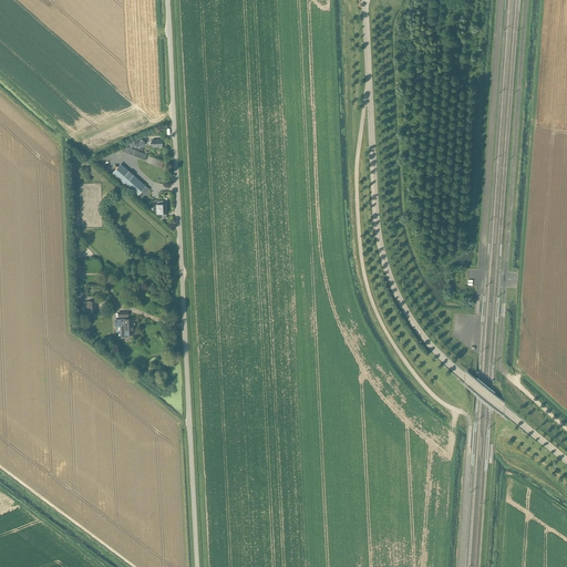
[(136,148),(145,145),(143,137),(133,141),(134,143),(129,144),(130,147),(131,147),(131,148),(133,147),(134,148),(135,147),(136,148)]
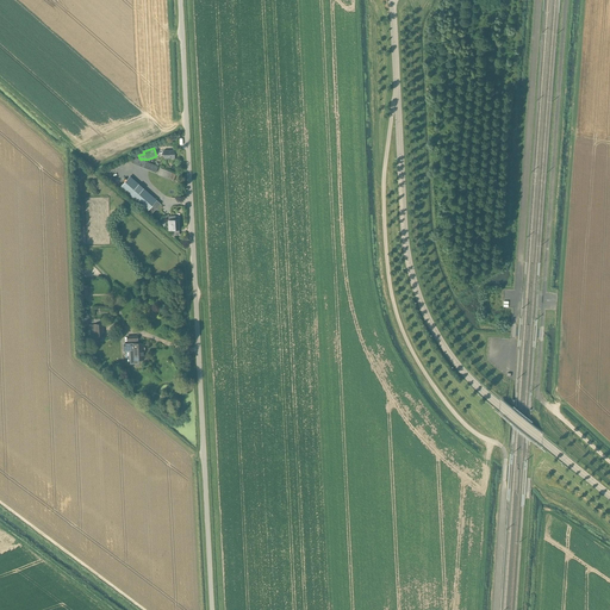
[(147,162),(135,157),(135,159),(134,162),(132,163),(144,168),(156,173),(159,166),(148,162),(147,162)]
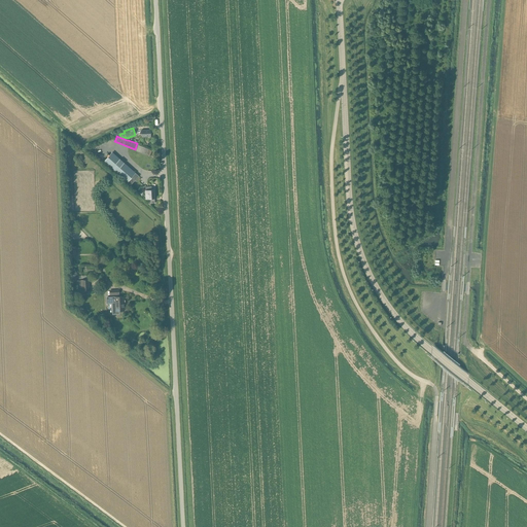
[(149,156),(152,151),(149,150),(139,145),(136,151),(149,156)]
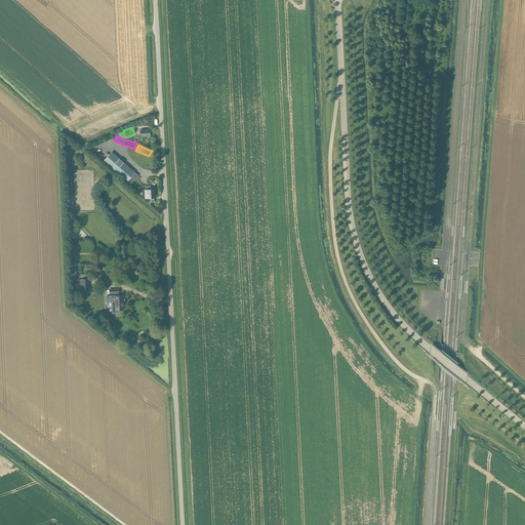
[(112,152),(104,161),(126,182),(134,172),(112,152)]
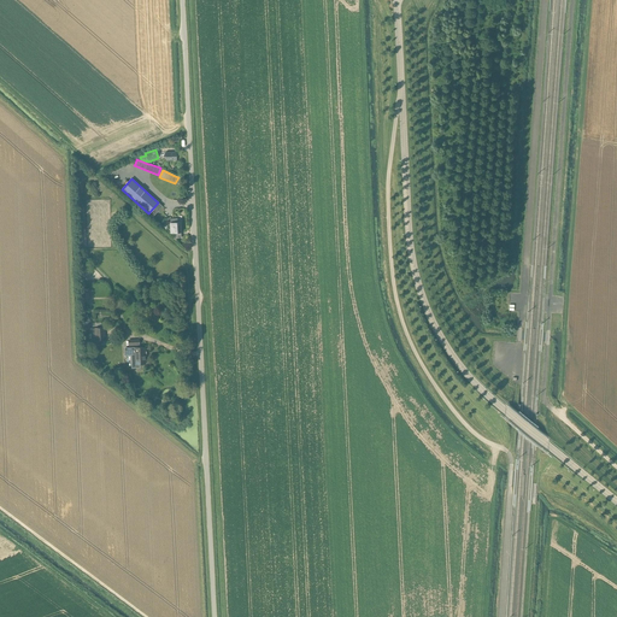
[(177,223),(177,218),(170,218),(170,223),(170,233),(176,233),(176,238),(182,238),(181,233),(181,223),(177,223)]
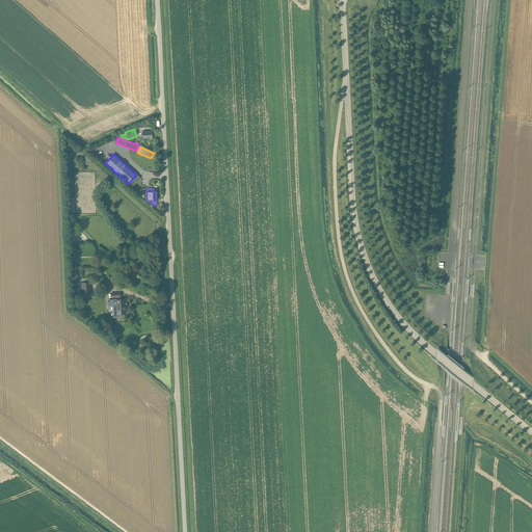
[(82,293),(90,292),(89,282),(82,283),(82,293)]
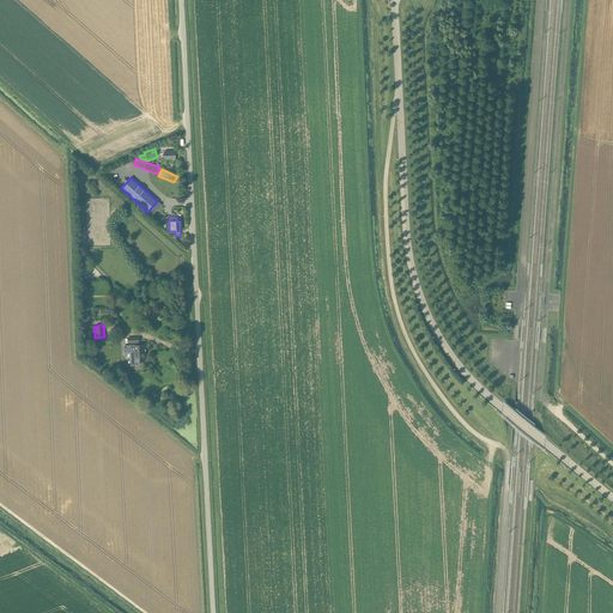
[(144,345),(133,345),(134,362),(145,360),(144,345)]
